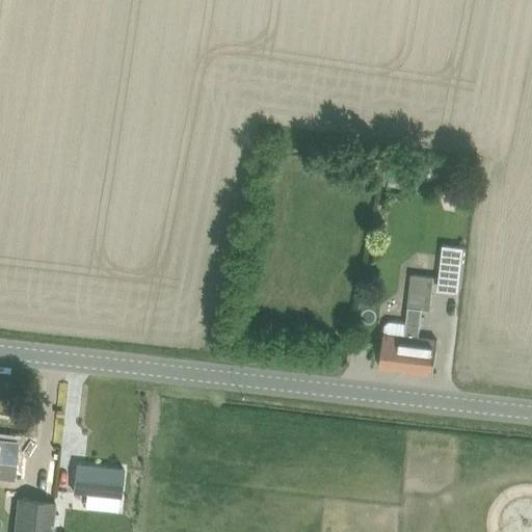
[(441,251),(437,286),(458,289),(463,246),(449,244),(441,251)]
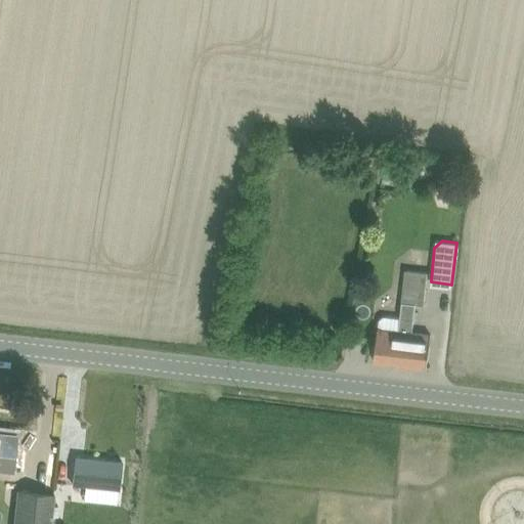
[(427,367),(429,347),(431,334),(411,332),(415,304),(424,305),(428,272),(405,270),(401,302),(400,317),(383,316),(379,319),(374,361),(427,367)]
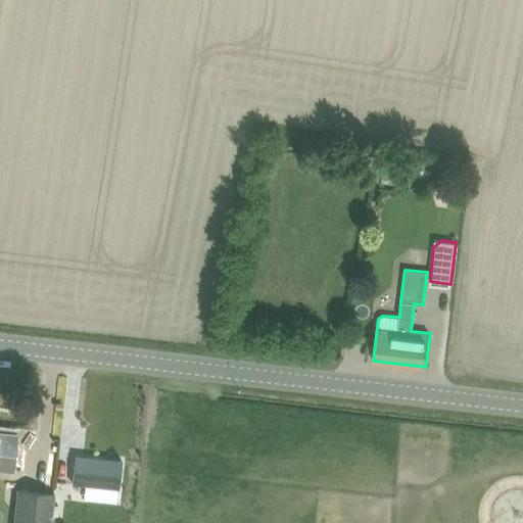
[(0,468),(12,470),(14,455),(16,434),(0,431),(0,468)]
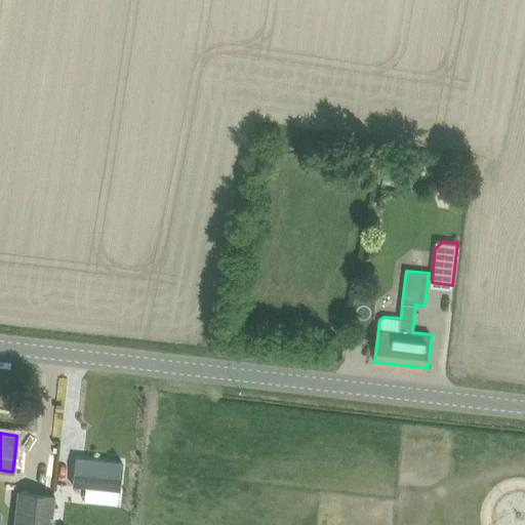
[(75,457),(72,485),(118,491),(121,462),(75,457)]
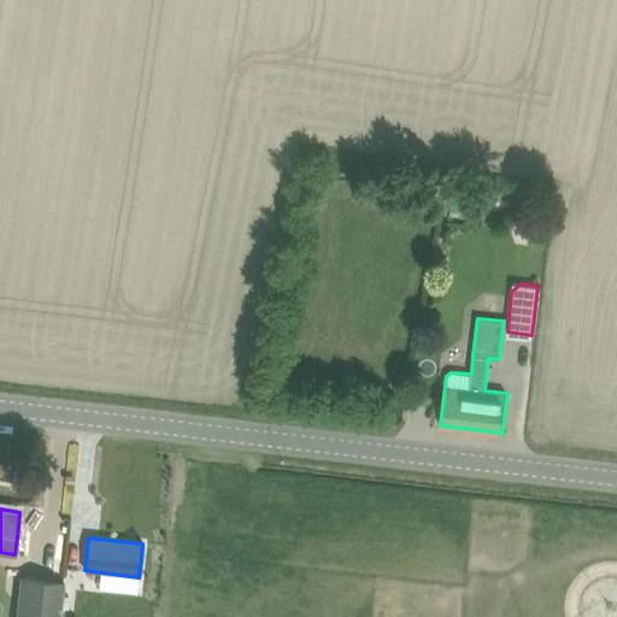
[(21,576),(16,616),(59,616),(63,581),(21,576)]
